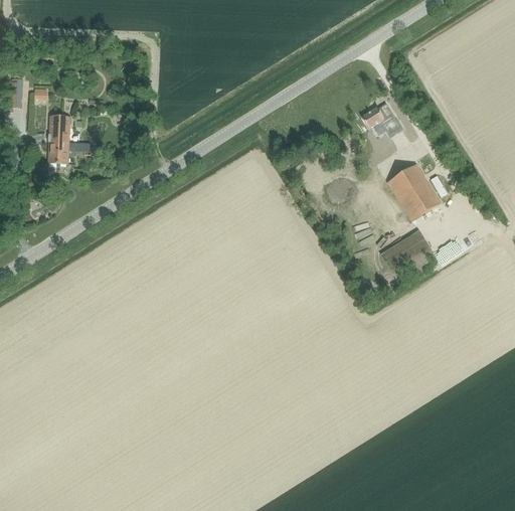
[(34,88),(35,96),(46,96),(45,87),(34,88)]
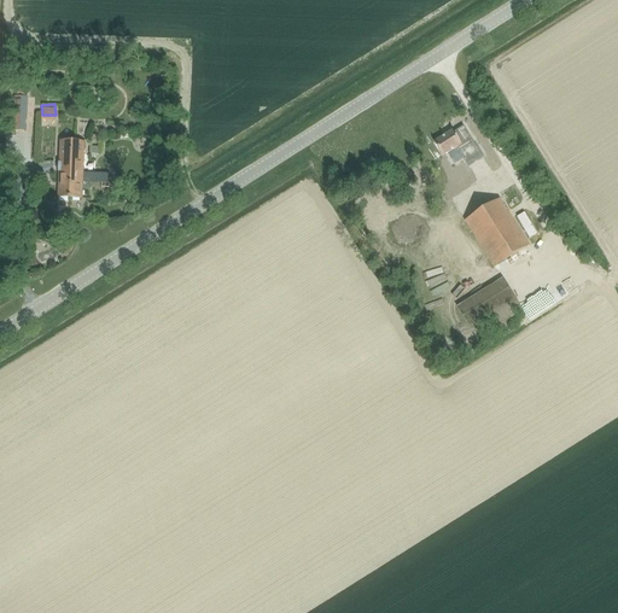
[(470,140),(465,133),(459,123),(453,127),(433,139),(443,152),(459,141),(461,145),(470,140)]
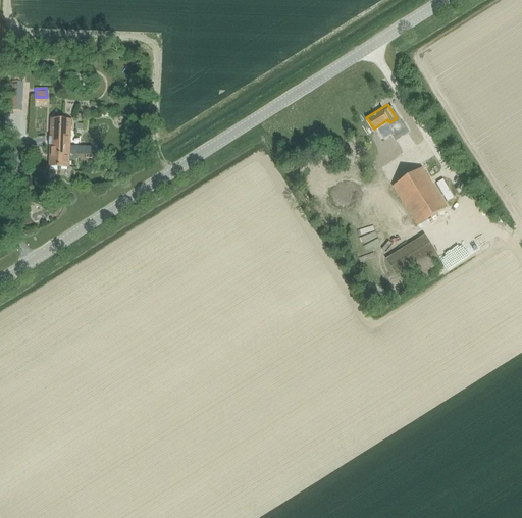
[(49,143),(49,164),(69,164),(70,116),(50,115),(50,134),(49,134),(49,143)]
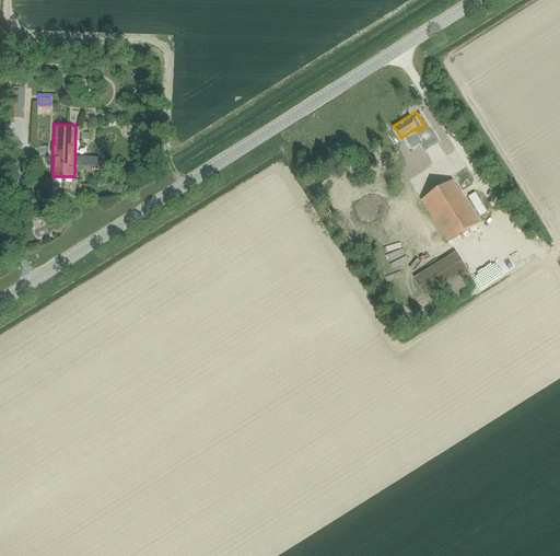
[(447,239),(478,219),(453,177),(421,197),(447,239)]
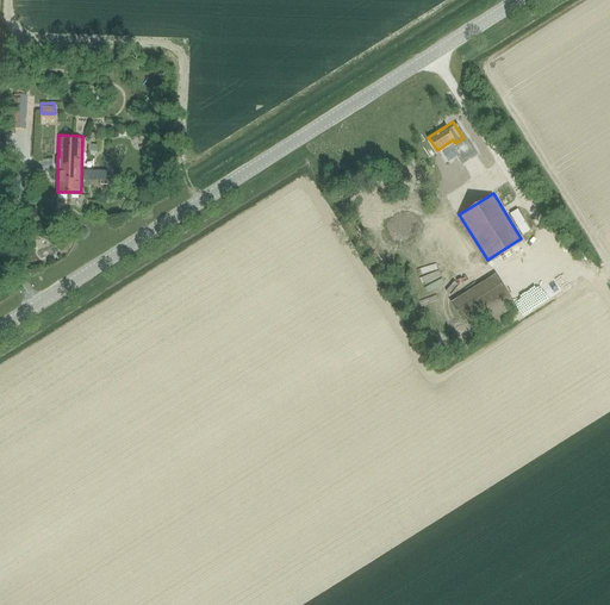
[(471,331),(516,303),(496,270),(450,299),(471,331)]
